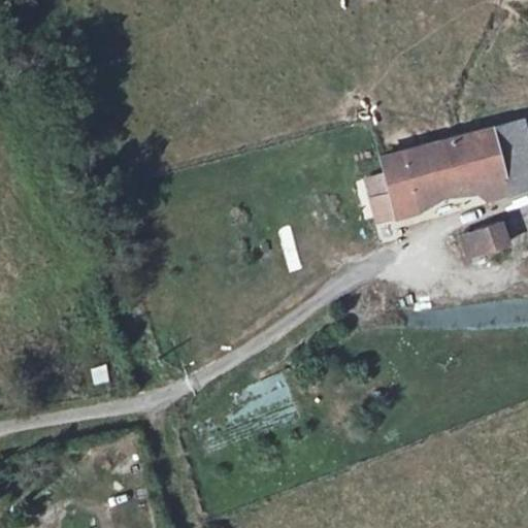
[(462,136),(472,183),(488,200),(510,191),(527,192),(527,102),(524,97),(495,128),(462,136)]
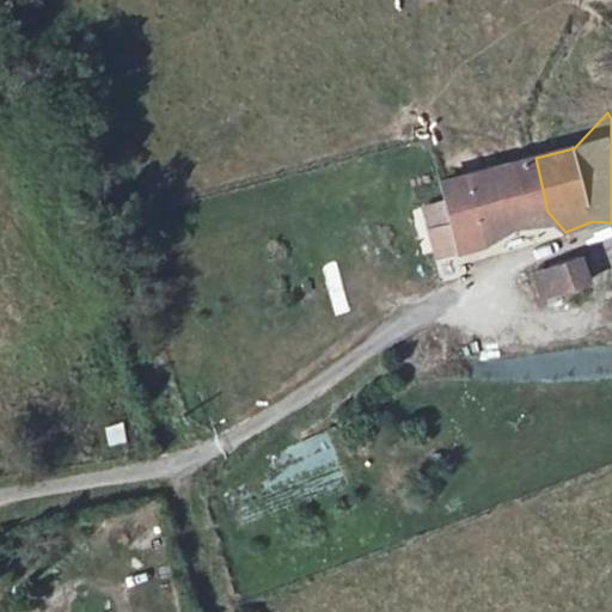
[(536,158),(466,175),(488,245),(516,219),(548,212),(536,158)]
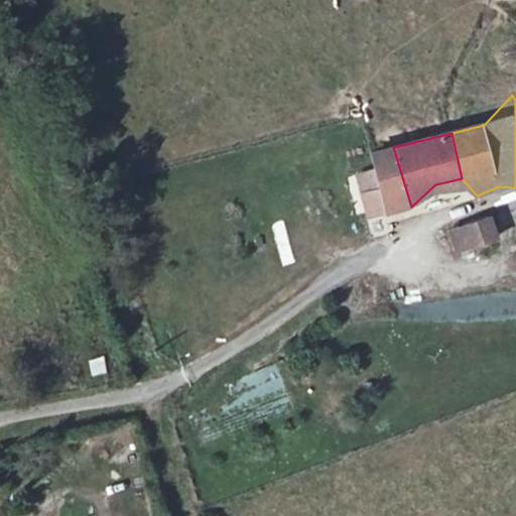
[(371,153),(376,170),(390,212),(411,207),(393,147),(371,153)]
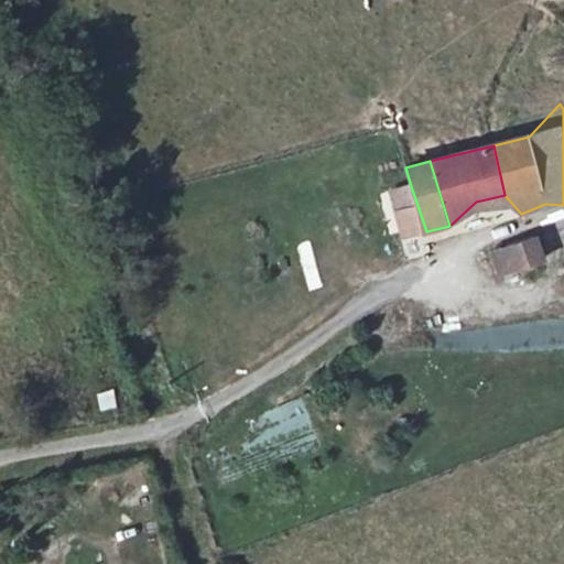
[(426,231),(411,186),(389,192),(404,237),(426,231)]
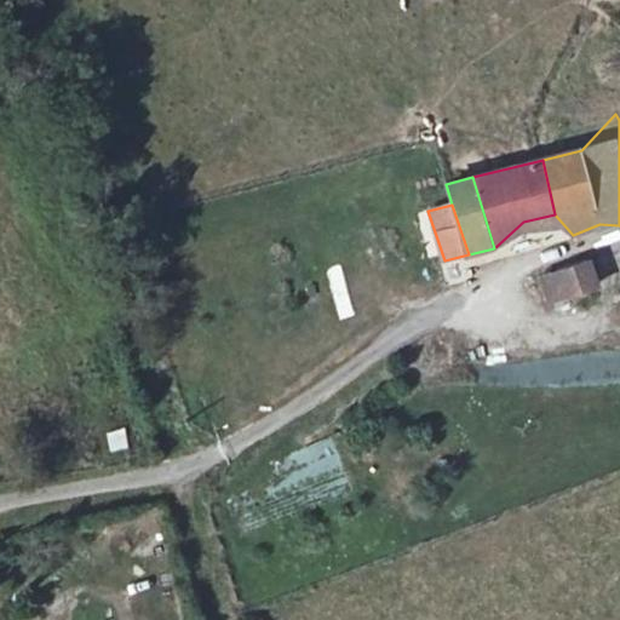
[(591,260),(543,274),(551,299),(597,285),(591,260)]
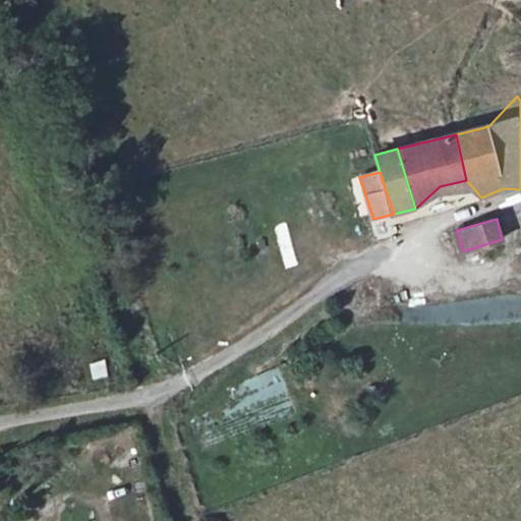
[(274,228),(259,233),(271,264),(285,258),(274,228)]
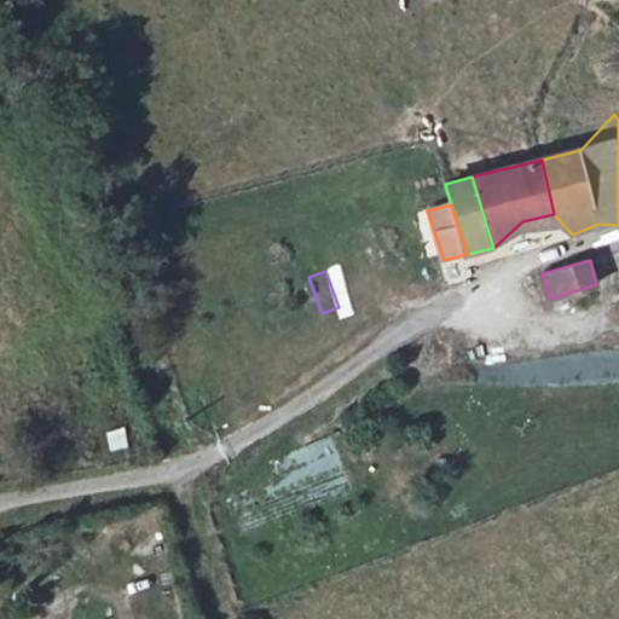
[(125,426),(105,431),(110,451),(129,446),(125,426)]
